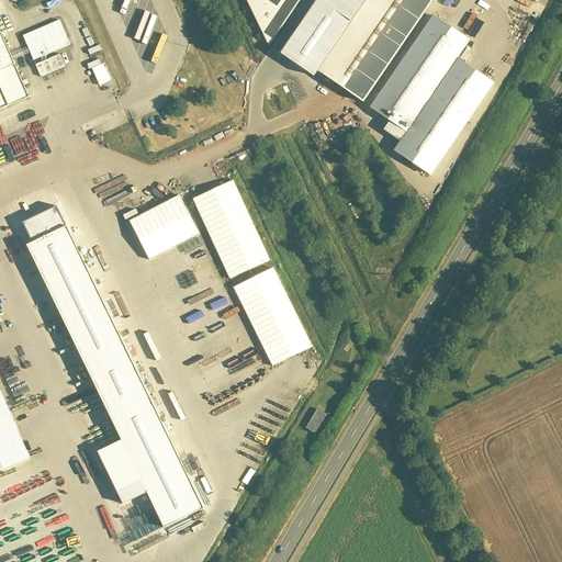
[(244,0),(268,48),(300,0),(244,0)]
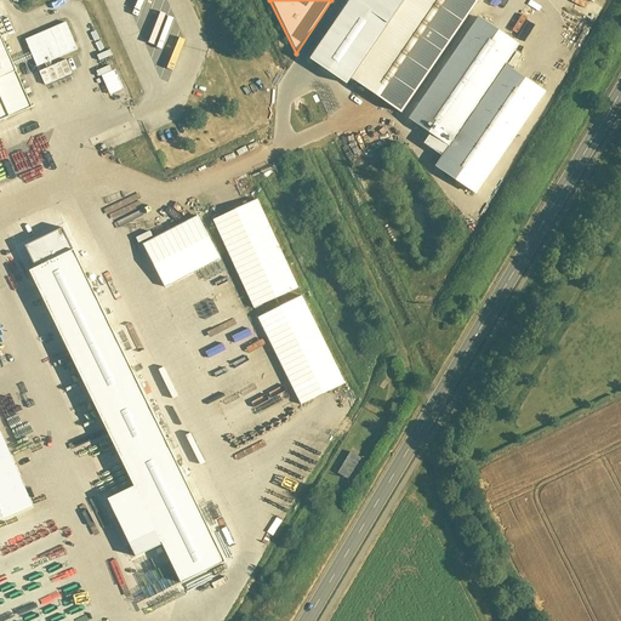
[(478,0),(351,0),(311,61),(347,85),(351,80),(402,114),(478,0)]
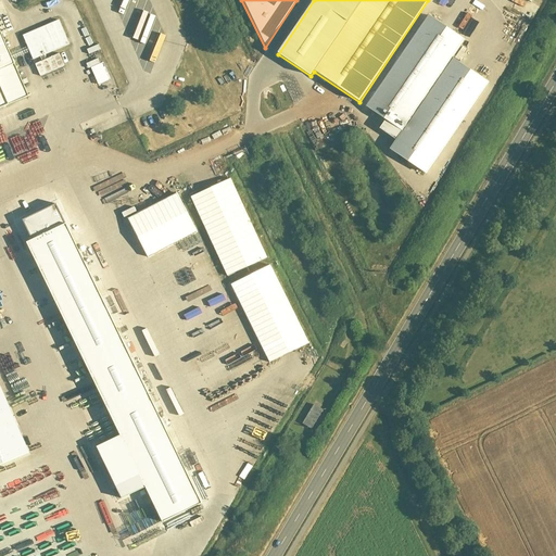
[(134,32),(130,40),(136,42),(146,17),(139,15),(142,5),(135,3),(126,29),(134,32)]
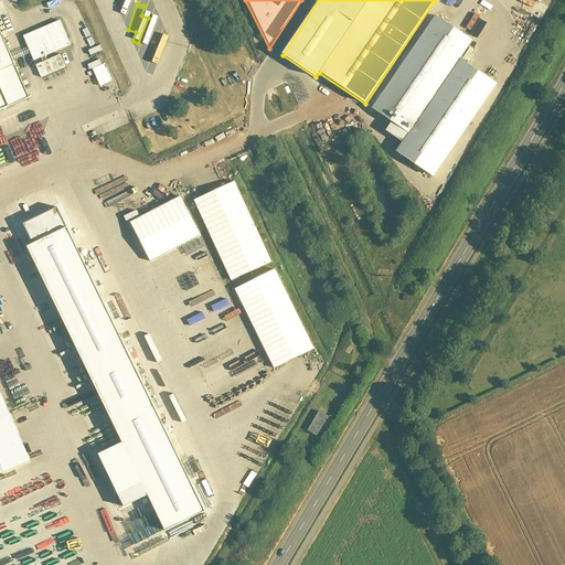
[(477,38),(484,22),(467,12),(461,21),(467,23),(464,30),(477,38)]
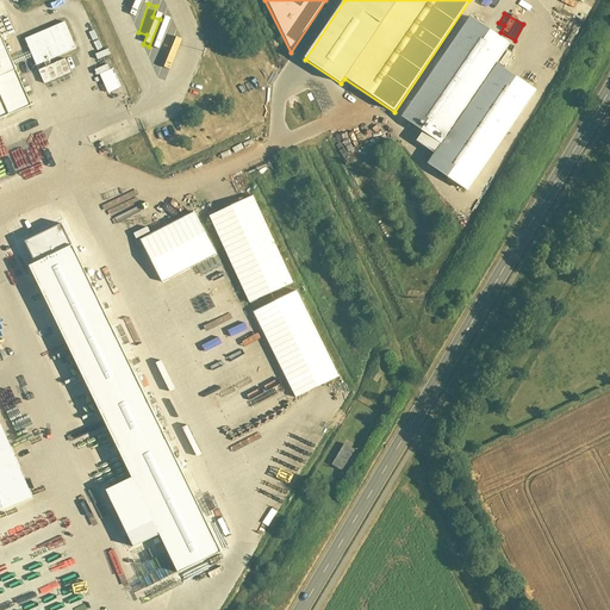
[(509,45),(467,17),(398,118),(439,145),(425,165),(466,192),(535,92),(496,64),(509,45)]
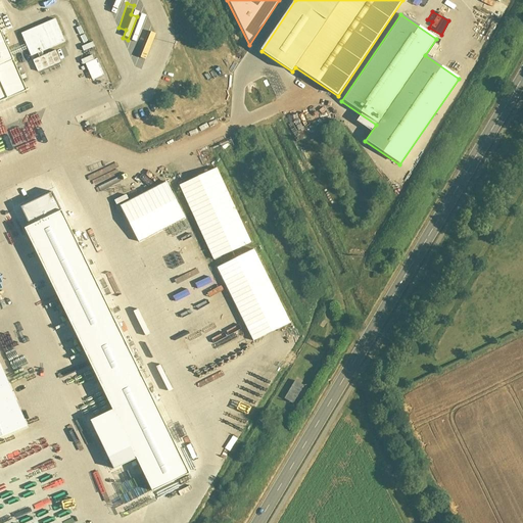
[(56,18),(19,33),(35,74),(61,63),(55,48),(66,44),(56,18)]
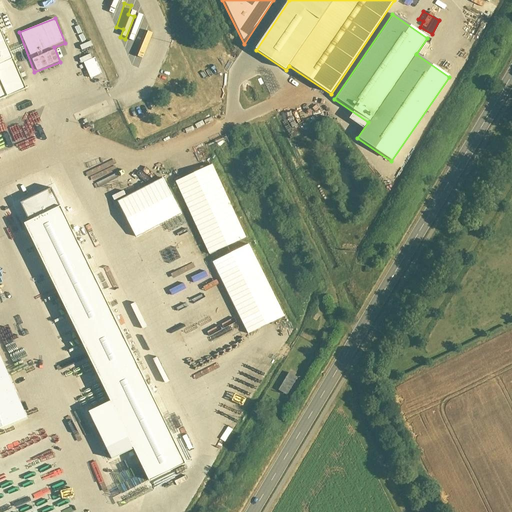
[(0,101),(28,89),(0,24),(0,101)]
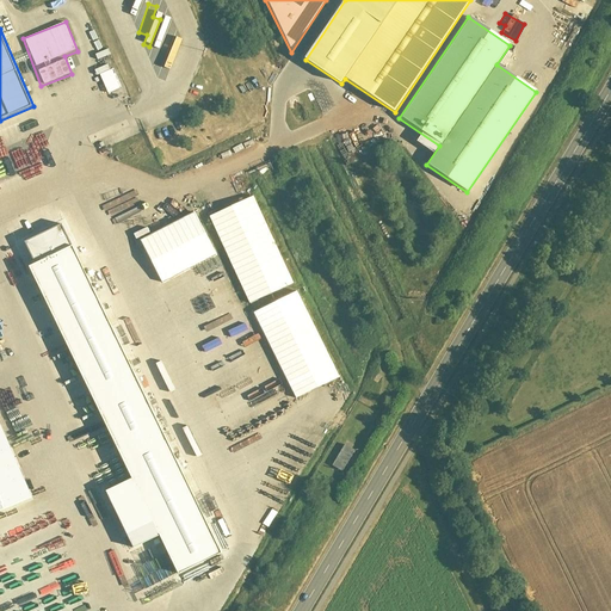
[(104,94),(119,90),(115,73),(106,75),(104,68),(97,69),(104,94)]
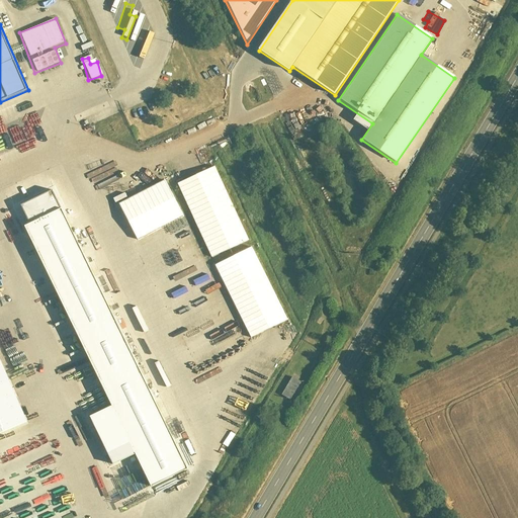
[(0,156),(28,144),(19,122),(20,122),(13,106),(0,111),(0,156)]
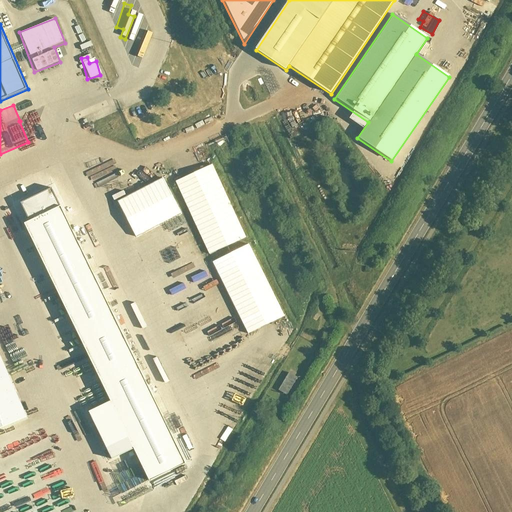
[(245,239),(211,165),(173,182),(208,256),(245,239)]
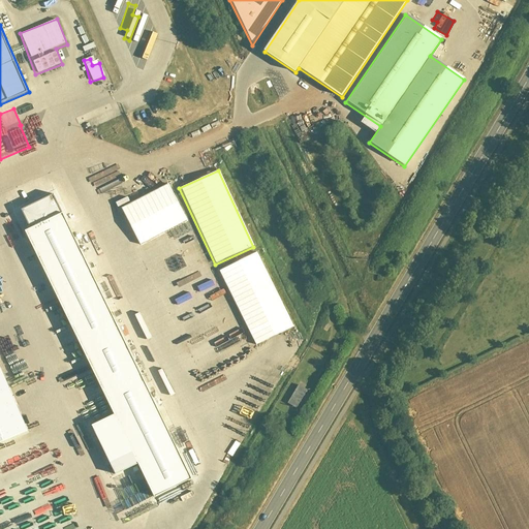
[(187,222),(167,186),(123,209),(142,245),(187,222)]
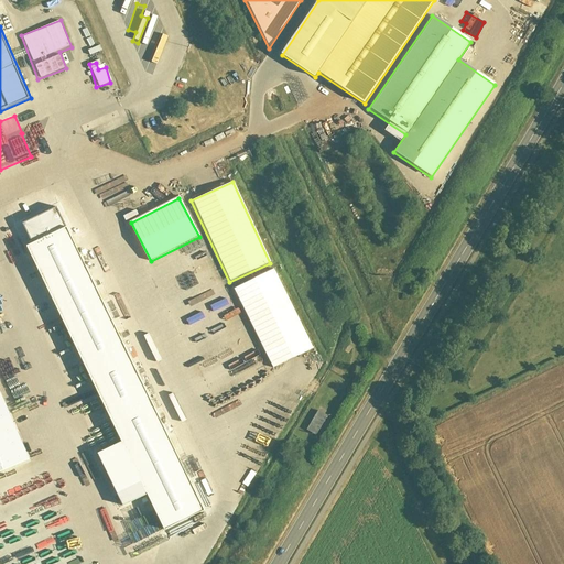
[(165,531),(204,512),(57,209),(24,225),(34,245),(28,248),(122,443),(98,455),(123,507),(148,496),(165,531)]
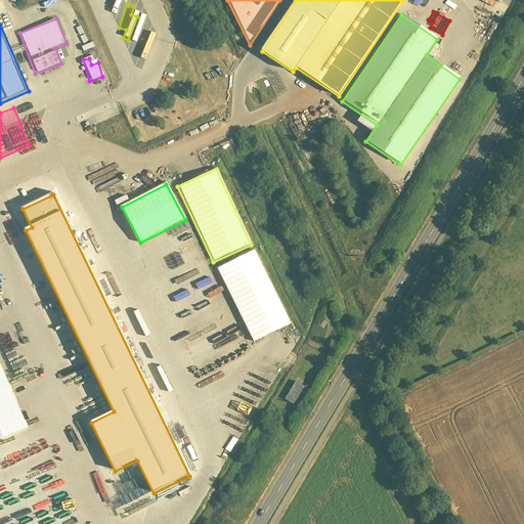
[(218,269),(255,343),(291,324),(254,252),(218,269)]
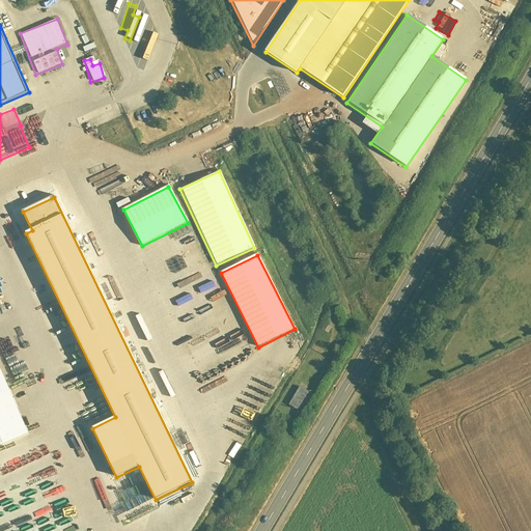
[(216,359),(206,364),(212,374),(222,370),(216,359)]
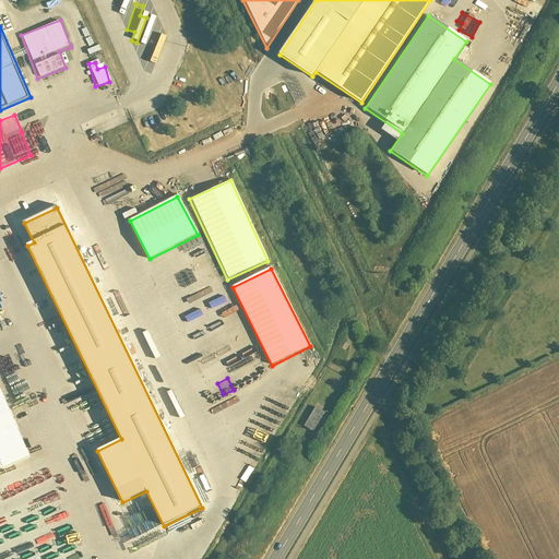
[(0,384),(0,471),(32,458),(0,384)]
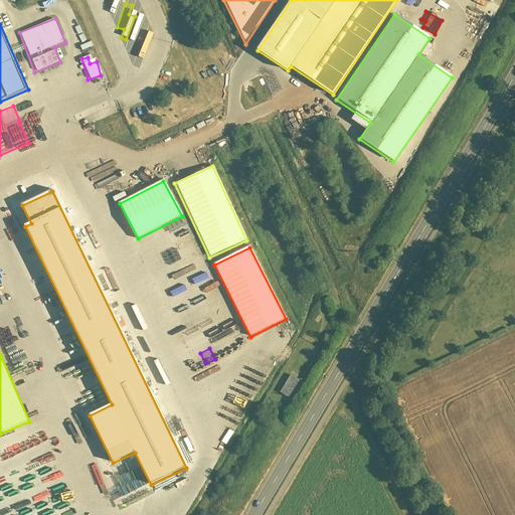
[(289,398),(298,379),(289,374),(280,393),(289,398)]
